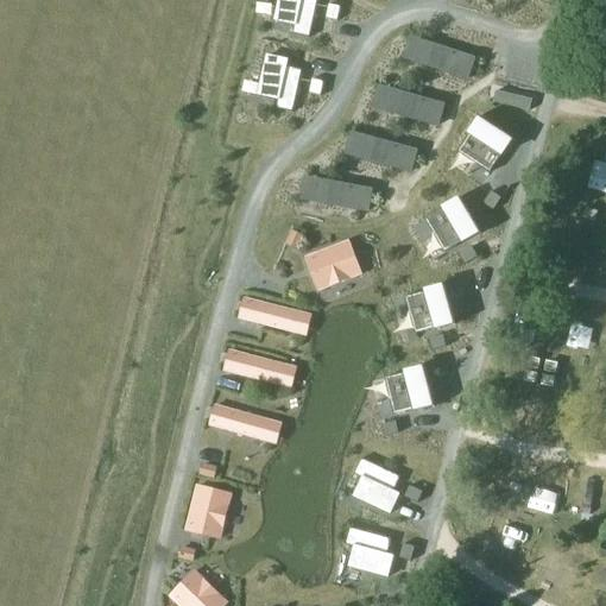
[(277,0),(273,19),(294,23),(291,32),(308,36),(316,0),(277,0)]
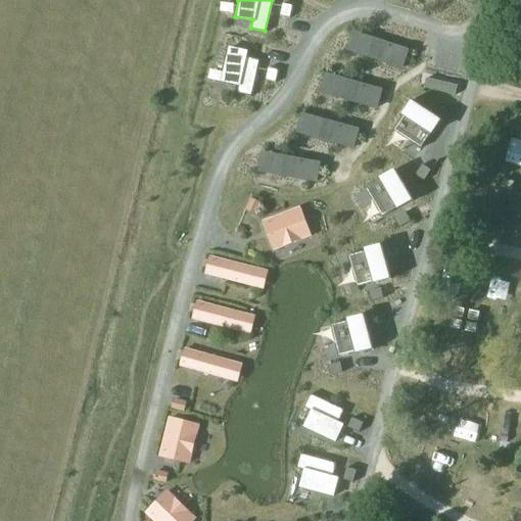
[(516,4),(504,1),(502,9),(514,12),(516,4)]
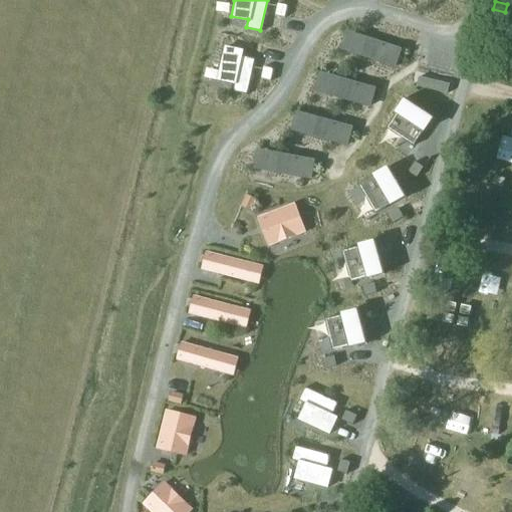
[(276,2),(274,14),(284,16),(286,4),(276,2)]
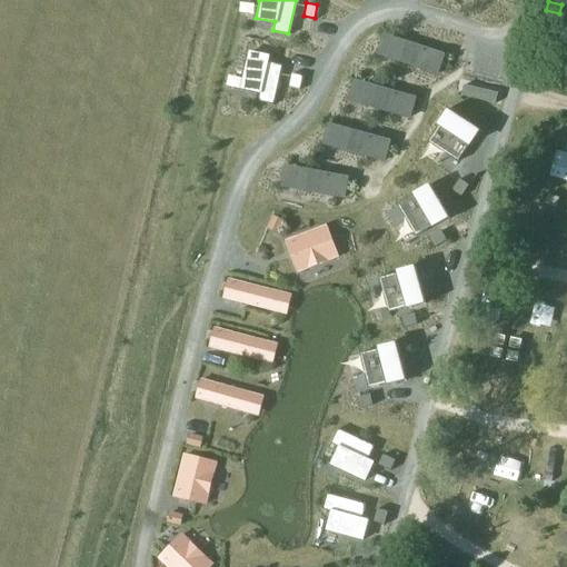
[(555,25),(550,38),(563,41),(566,28),(555,25)]
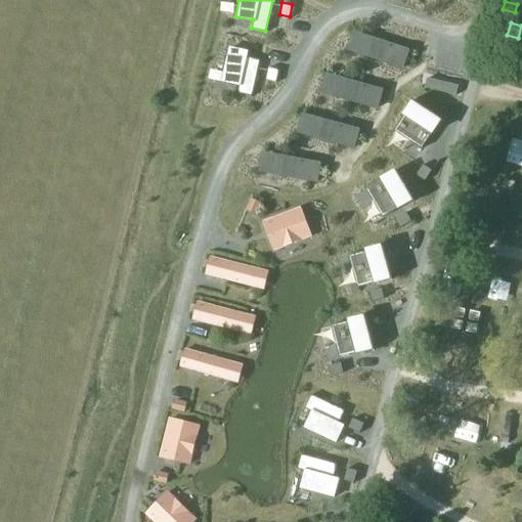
[(361,34),(355,51),(401,67),(407,48),(361,34)]
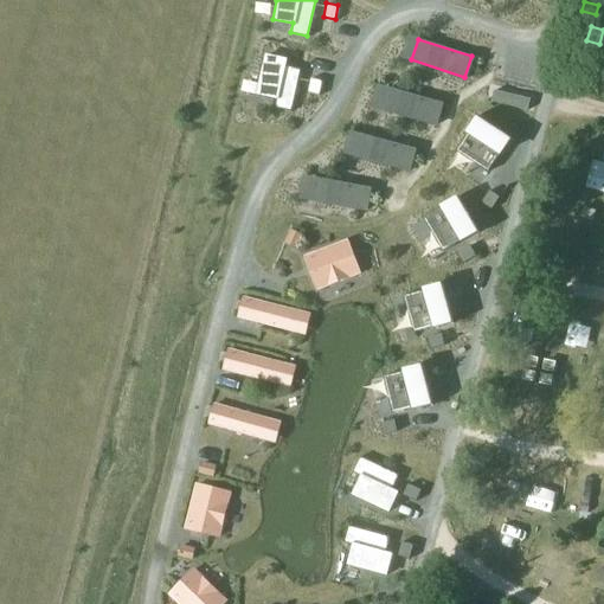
[(265,53),(256,92),(275,97),(274,107),(290,110),(300,68),(284,64),(286,58),(265,53)]
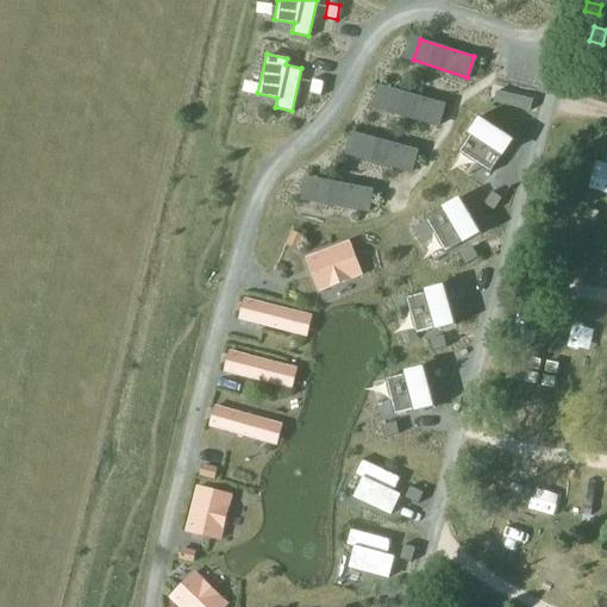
[(311,77),(307,92),(320,94),(323,80),(311,77)]
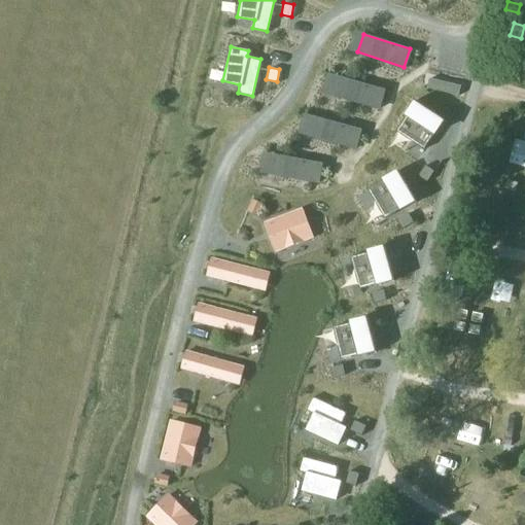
[(336,76),(331,94),(378,107),(383,90),(336,76)]
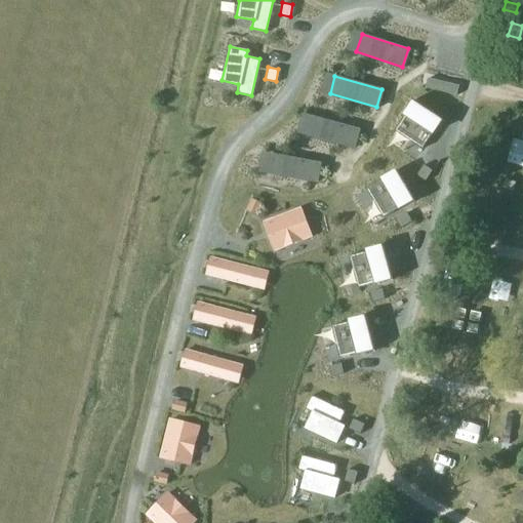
[(425,86),(455,93),(458,84),(427,77),(425,86)]
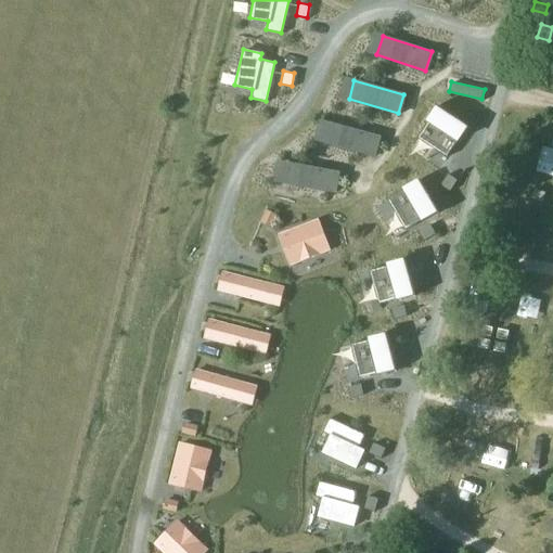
[(435,98),(409,125),(434,149),(460,121),(435,98)]
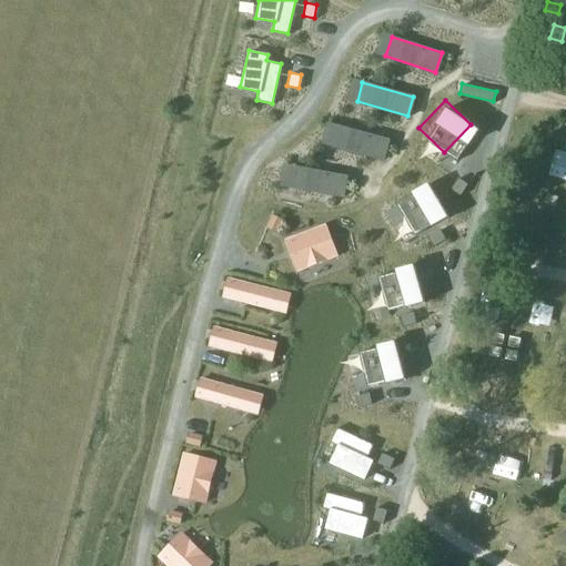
[(336,125),(332,144),(383,159),(387,139),(336,125)]
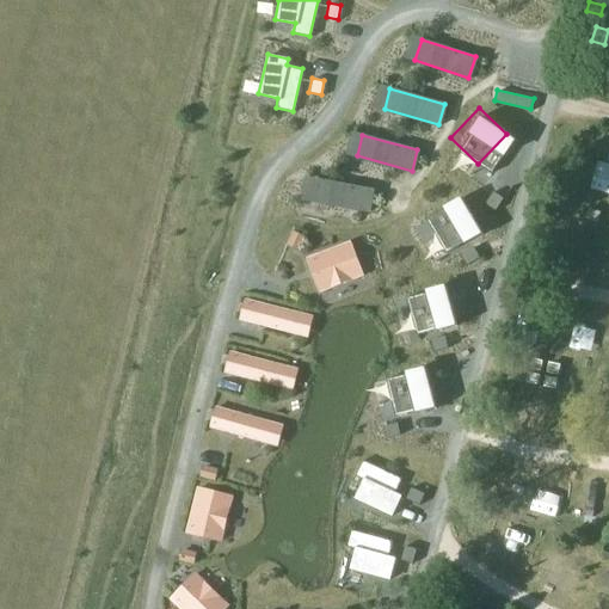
[(317,179),(312,200),(368,210),(373,189),(317,179)]
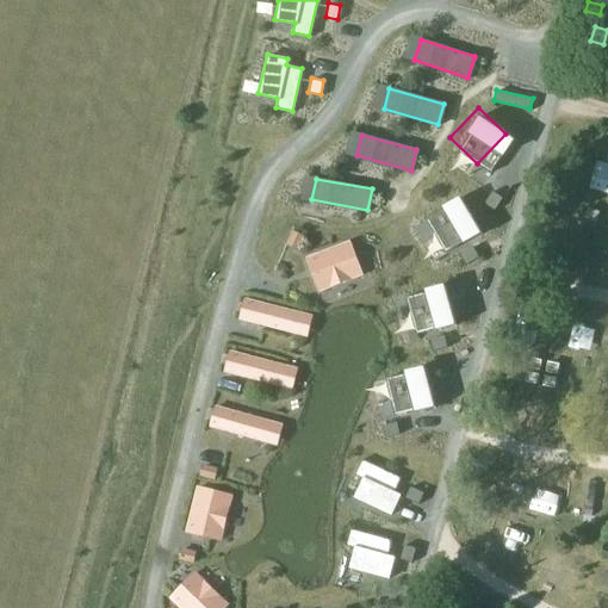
[(454,180),(426,210),(454,236),(482,206),(454,180)]
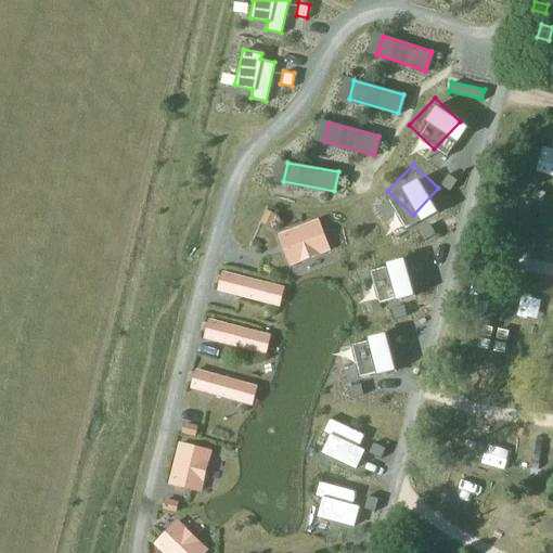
[(439,184),(449,191),(457,179),(447,172),(439,184)]
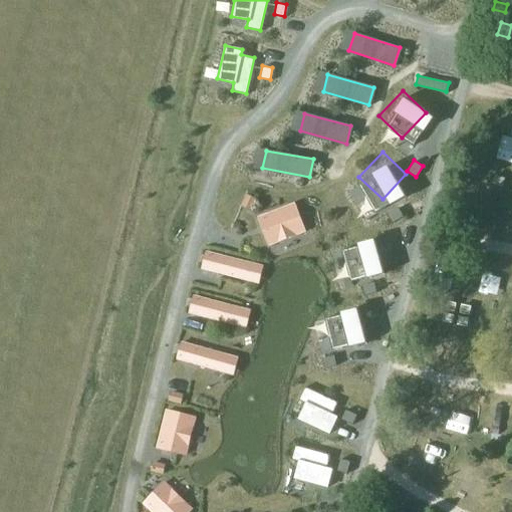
[(492,182),(501,184),(503,177),(494,174),(492,182)]
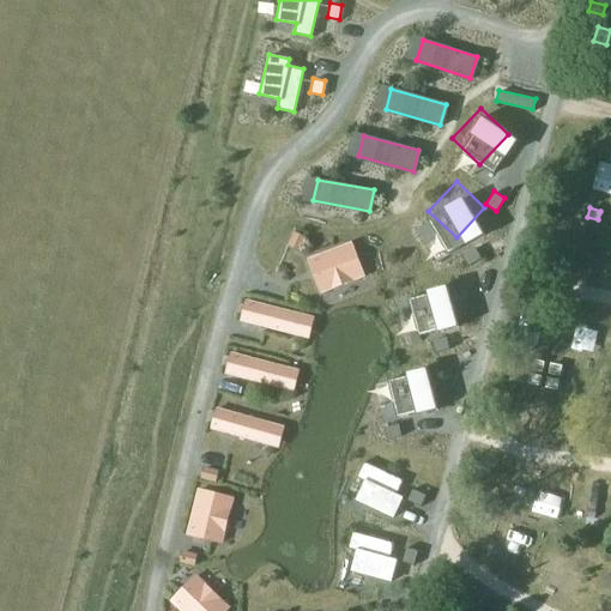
[(295,231),(289,244),(297,249),(303,236),(295,231)]
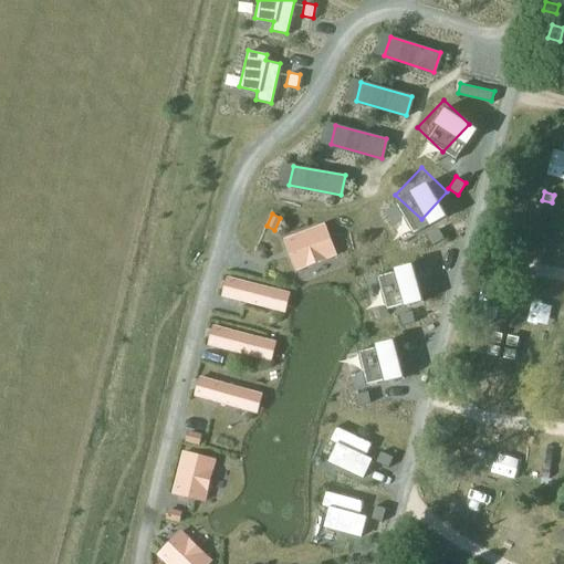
[(283,239),(295,269),(325,258),(320,242),(329,239),(323,225),(323,223),(283,239)]
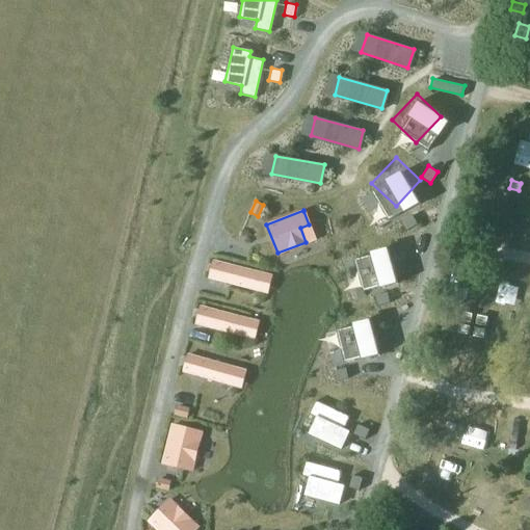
[(411,214),(400,220),(405,230),(417,223),(411,214)]
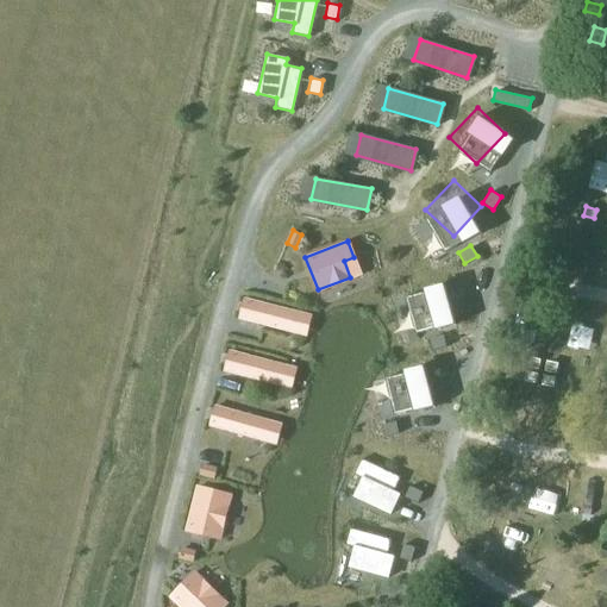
[(429,267),(400,295),(427,321),(456,293),(429,267)]
